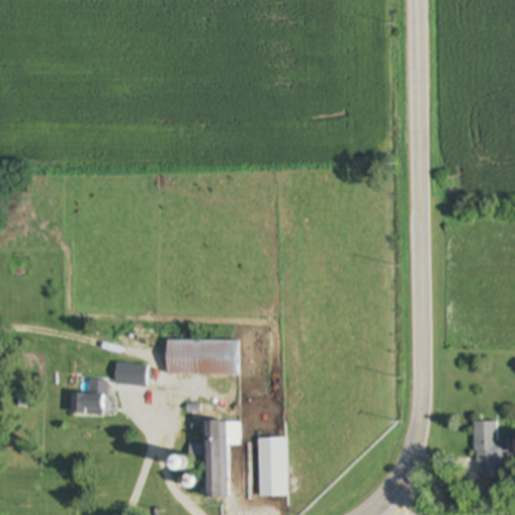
[(166,338),(166,372),(238,373),(238,338),(166,338)]
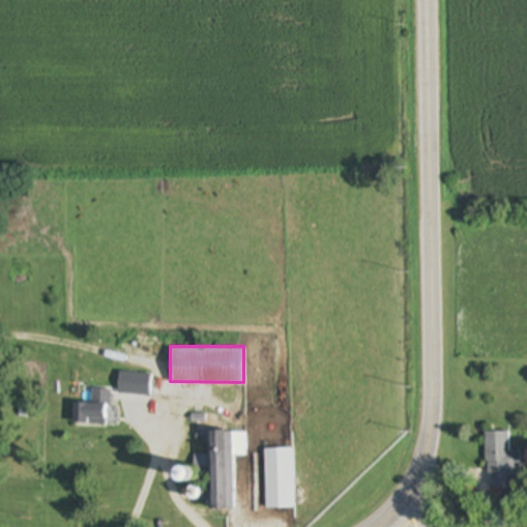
[(117,392),(149,393),(149,371),(117,371),(117,392)]
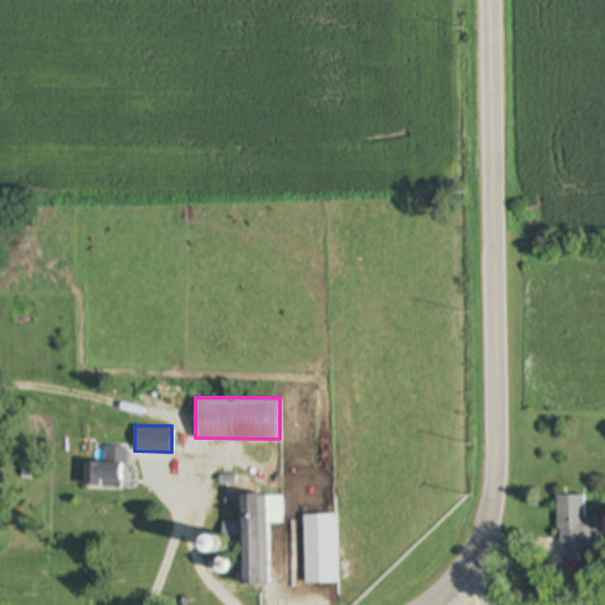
[(82,485),(123,486),(124,446),(104,445),(104,461),(83,460),(82,485)]
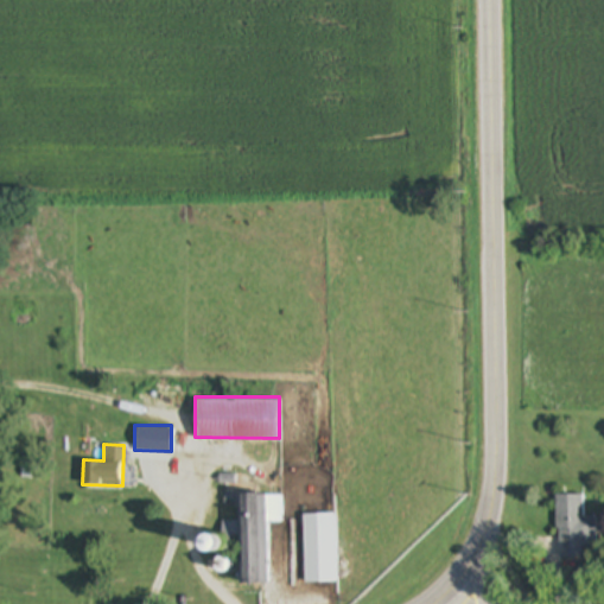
[(240,583),(266,583),(265,514),(278,514),(278,493),(240,493),(240,583)]
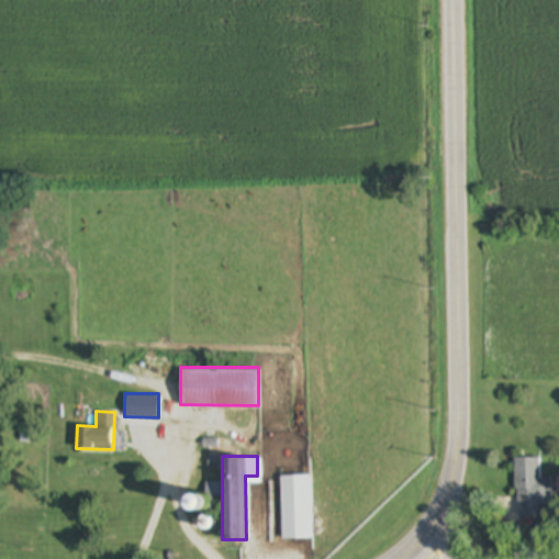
[(513,457),(513,514),(549,514),(549,477),(537,477),(537,457),(513,457)]
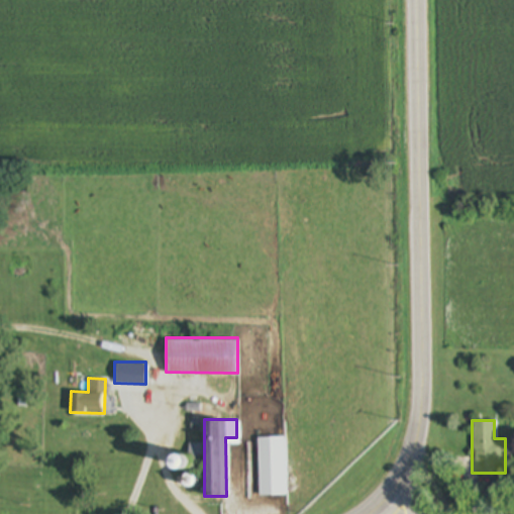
[(281,436),(259,436),(259,481),(281,481),(281,436)]
